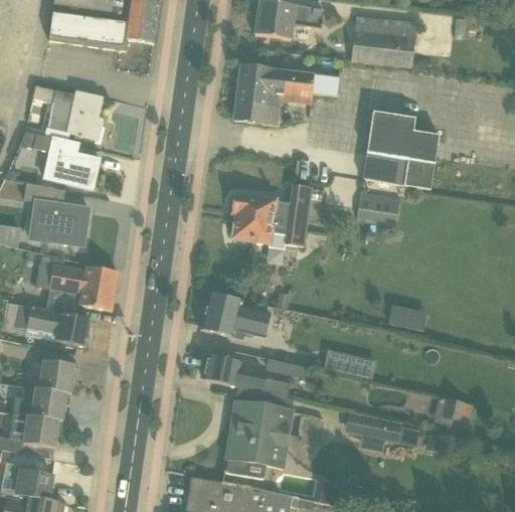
[(127,39),(152,43),(153,43),(159,0),(53,0),(48,40),(125,50),(127,39)]
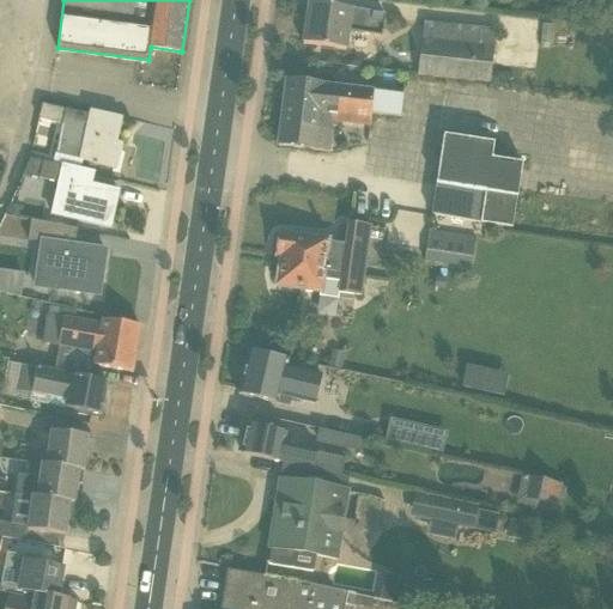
[(303,41),(327,44),(347,48),(350,30),(382,34),(384,12),(352,8),(352,7),(309,0),(303,41)]
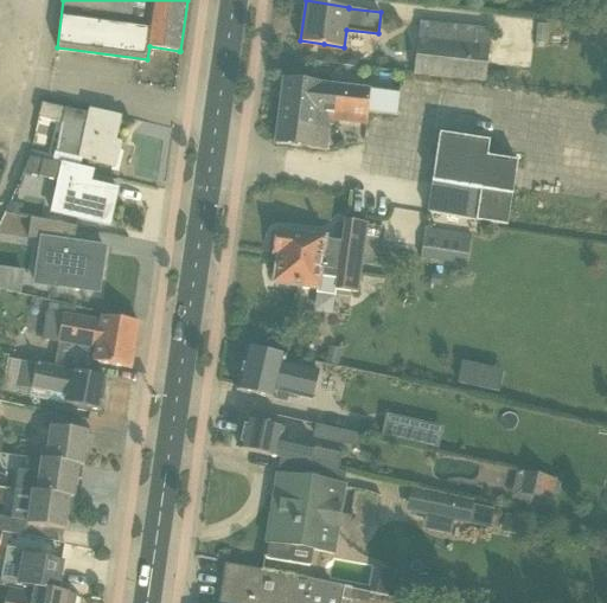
[(420,19),(413,72),(486,81),(492,26),(420,19)]
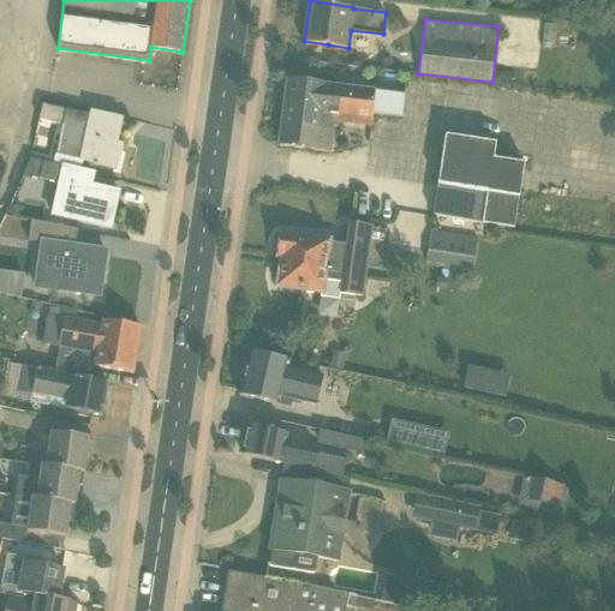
[(287,78),(282,111),(334,117),(334,121),(371,125),(372,113),(401,115),(404,93),(375,89),(375,87),(310,81),(287,78)]
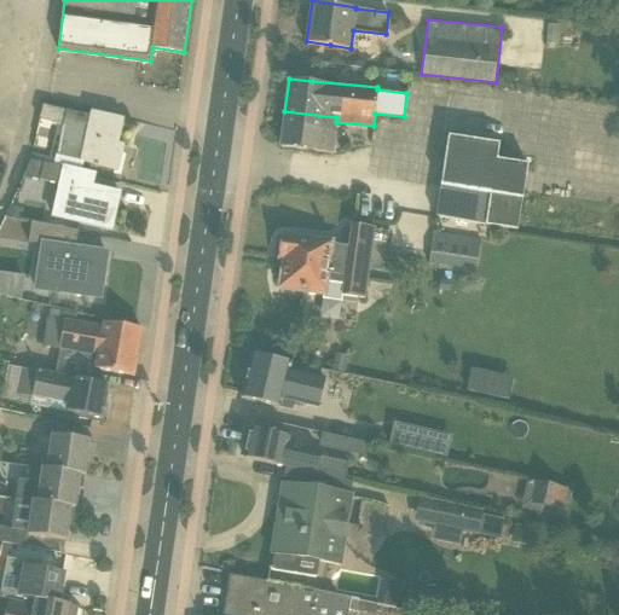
[(63,123),(56,154),(119,168),(122,149),(116,148),(123,116),(91,109),(90,114),(42,103),(39,117),(63,123)]
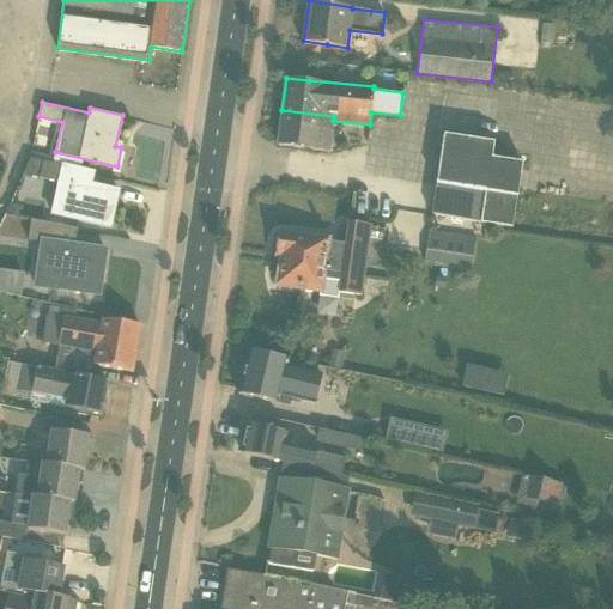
[(278,142),(302,145),(329,148),(333,121),(333,116),(281,110),(278,142)]
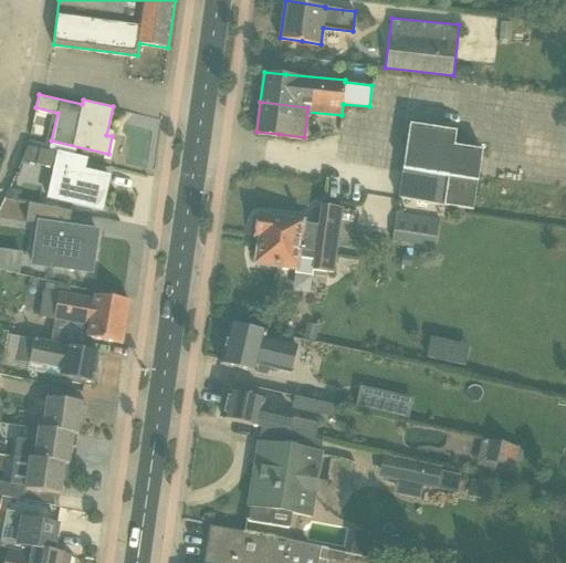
[(409,123),(402,167),(447,175),(442,204),(473,208),(482,149),(453,145),(456,129),(409,123)]
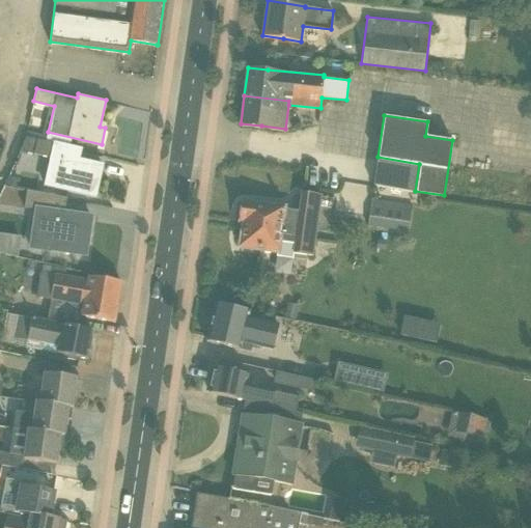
[(34,153),(36,138),(26,136),(20,149),(34,153)]
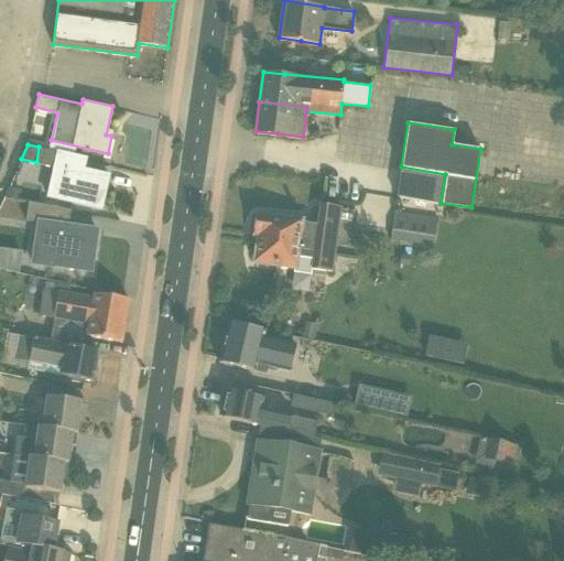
[(53,165),(46,195),(101,207),(101,206),(100,206),(106,182),(107,182),(109,174),(85,169),(87,157),(56,149),(56,151),(39,147),(36,162),(53,165)]
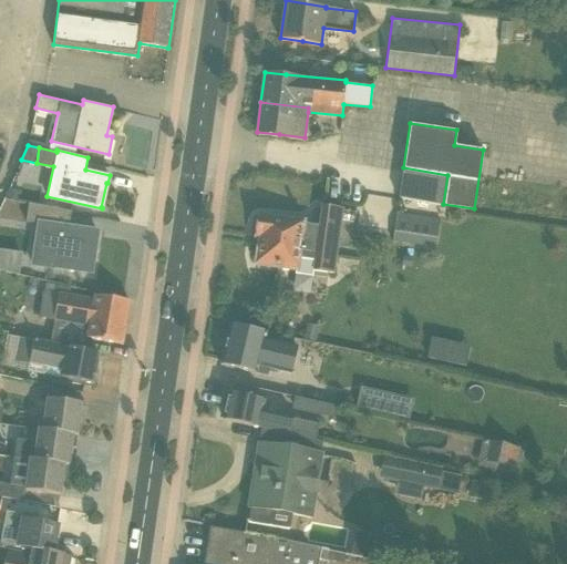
[(399,196),(443,204),(447,175),(403,167),(399,196)]
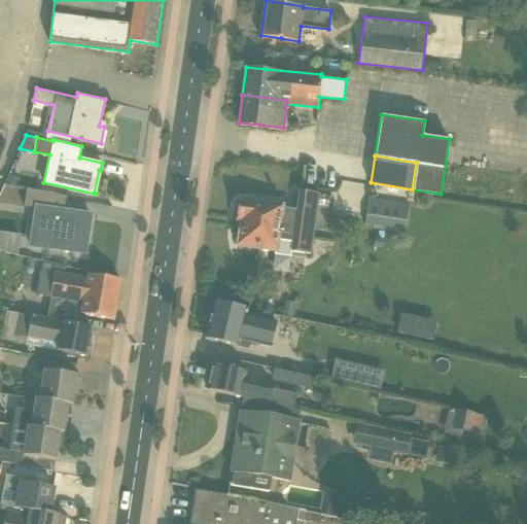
[(4,182),(18,184),(20,176),(7,174),(4,182)]
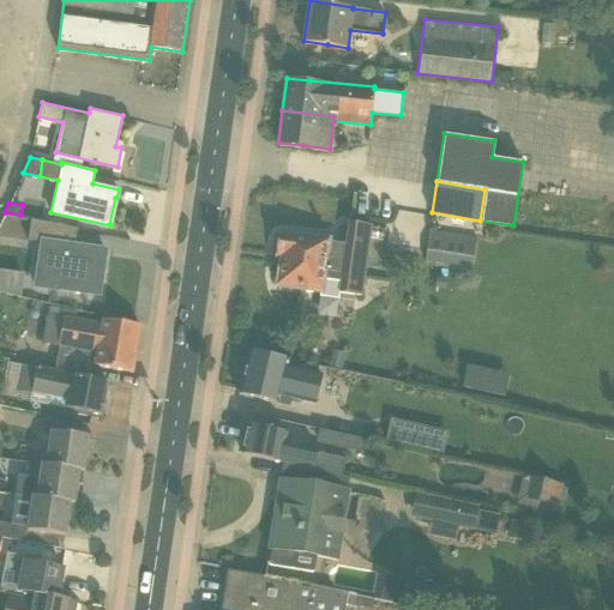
[(104,248),(82,245),(74,243),(77,227),(43,221),(31,218),(28,237),(41,240),(35,283),(98,293),(101,272),(103,272),(104,267),(102,267),(104,248)]
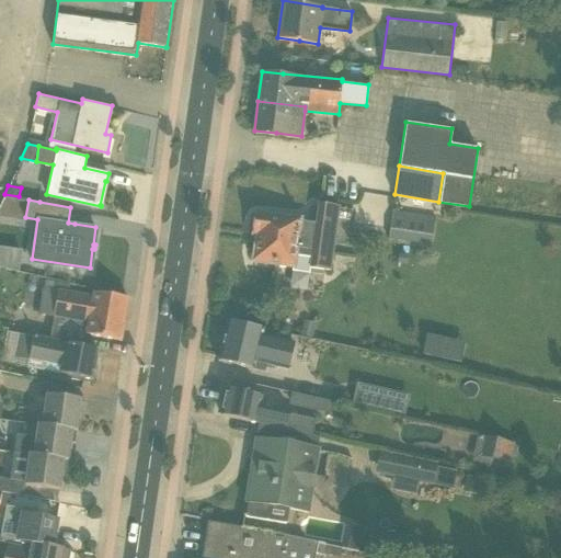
[(323,273),(323,269),(331,269),(340,205),(318,202),(316,220),(255,213),(252,231),(258,231),(254,259),(296,264),(295,270),(323,273)]
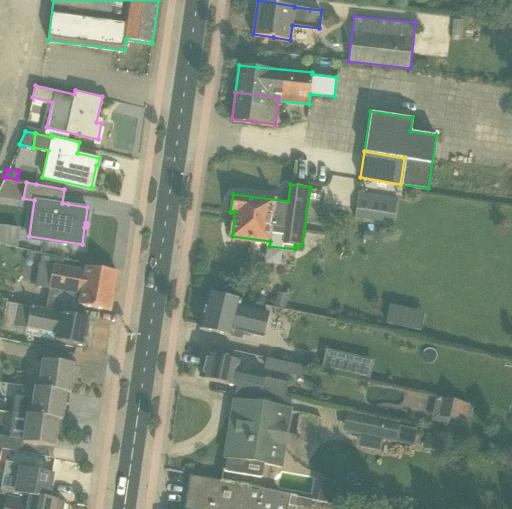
[(358,190),(355,211),(354,217),(394,222),(398,196),(358,190)]
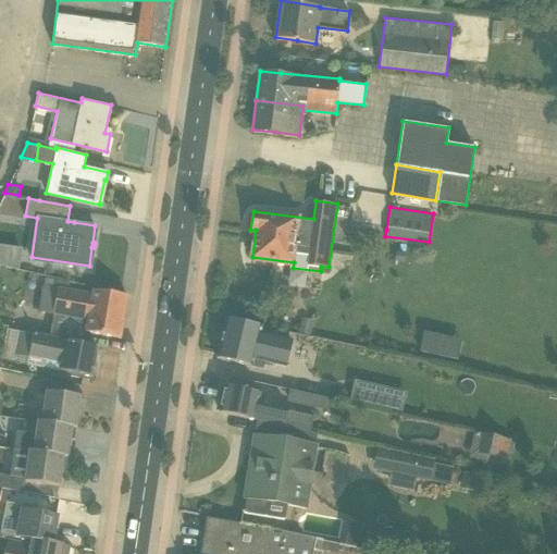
[(53,314),(51,323),(120,335),(127,294),(91,287),(90,291),(59,285),(59,287),(42,284),(37,310),(53,314)]
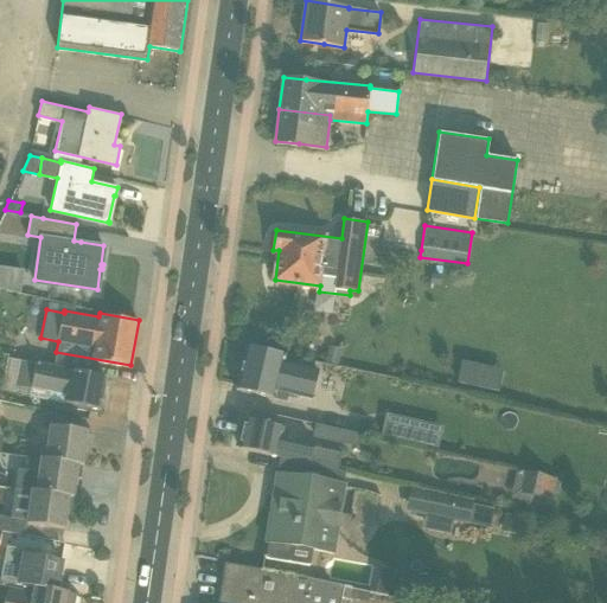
[(338,363),(342,346),(328,344),(325,359),(338,363)]
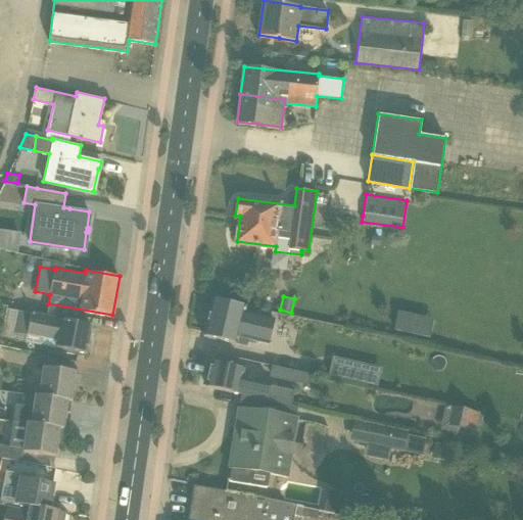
[(203,334),(238,342),(239,336),(269,342),(273,320),(244,314),(246,305),(212,297),(203,334)]
